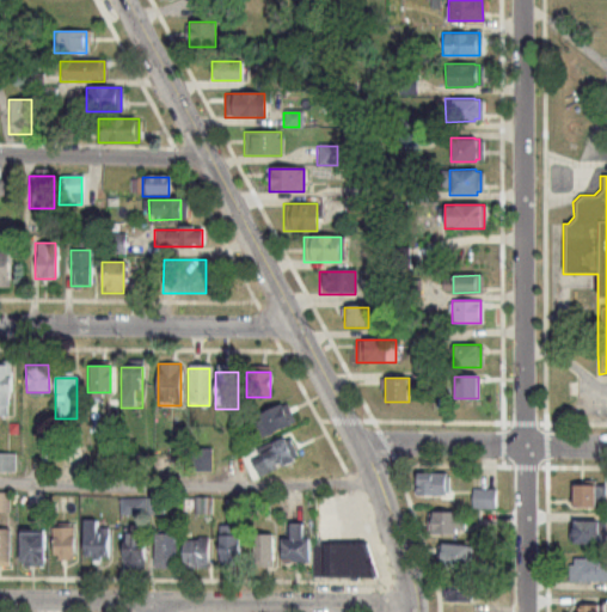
[(295,423),(283,403),(256,417),(268,438),(295,423)]
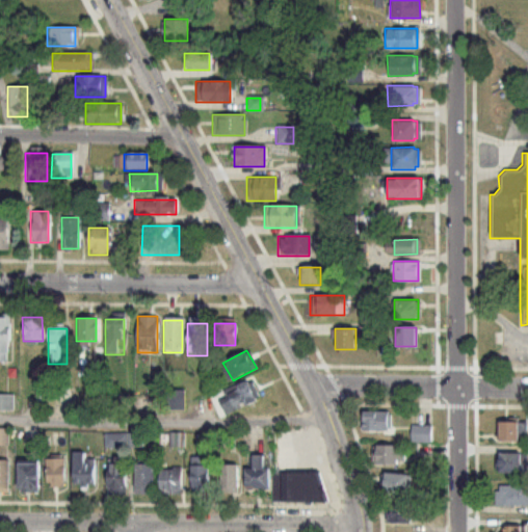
[(226,417),(256,400),(247,384),(217,401),(226,417)]
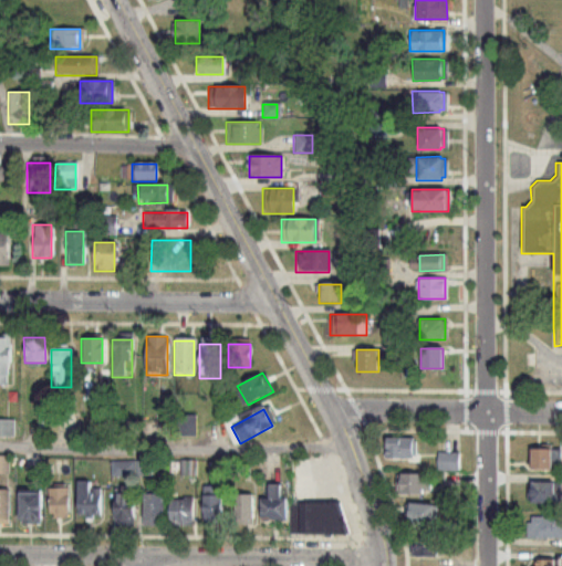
[(196,416),(175,416),(175,436),(196,436),(196,416)]
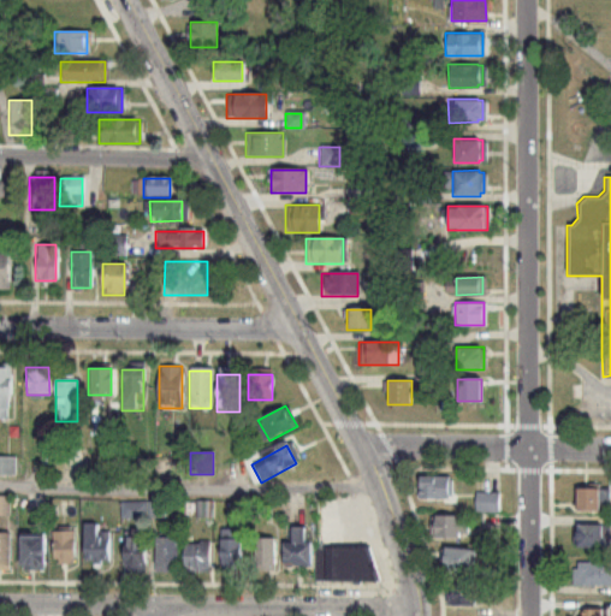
[(0,475),(12,475),(12,457),(0,456),(0,475)]
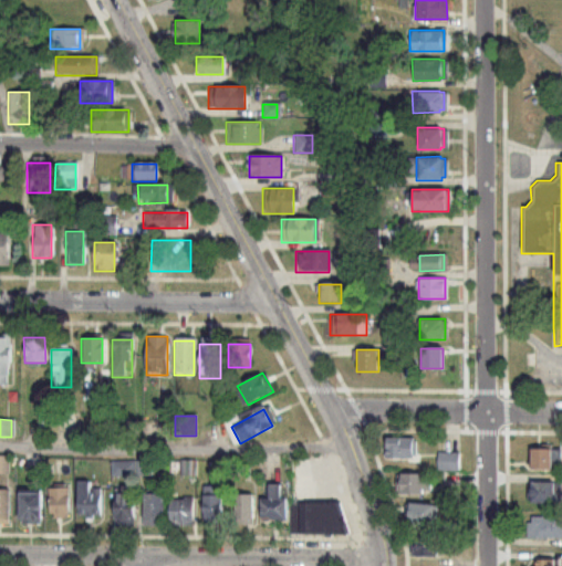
[(413,458),(413,439),(383,439),(383,458),(413,458)]
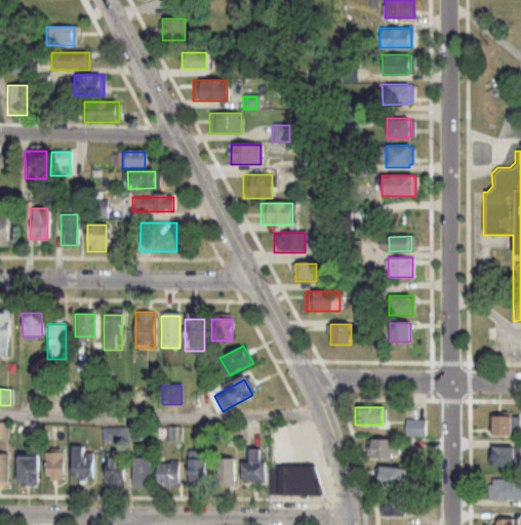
[(490,436),(511,436),(511,416),(490,416),(490,436)]
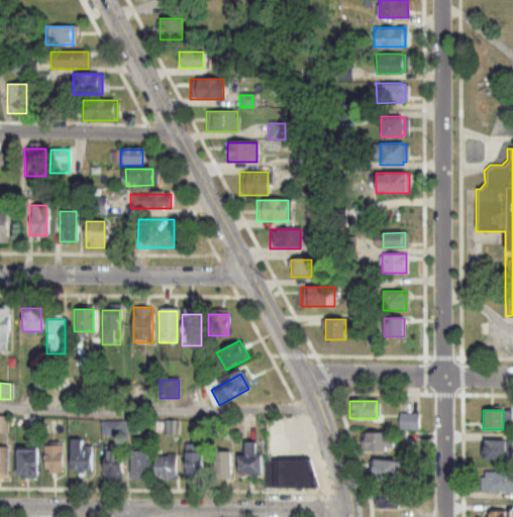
[(398,431),(417,431),(417,414),(398,414),(398,431)]
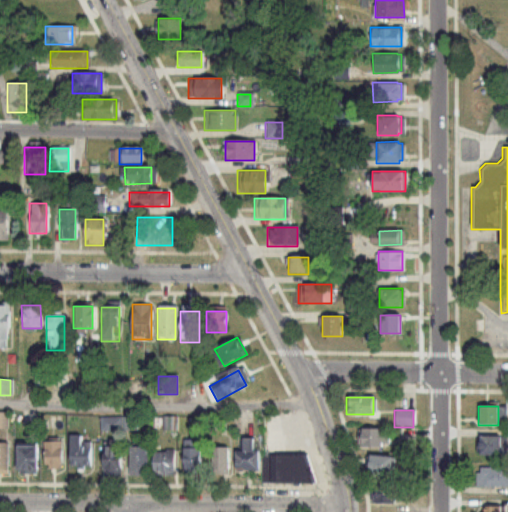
[(128,418),(99,418),(99,430),(128,430),(128,418)]
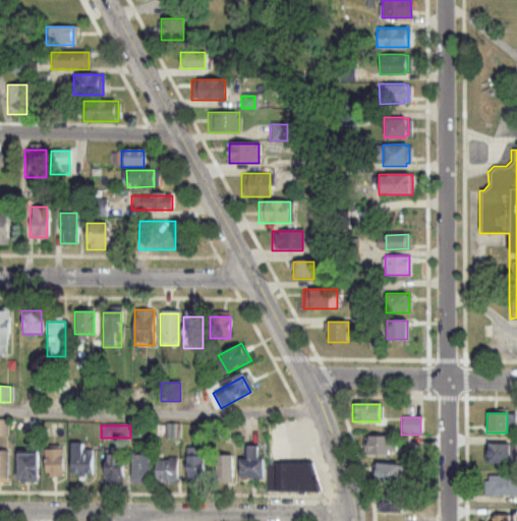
[(363,437),(363,455),(393,455),(393,437),(363,437)]
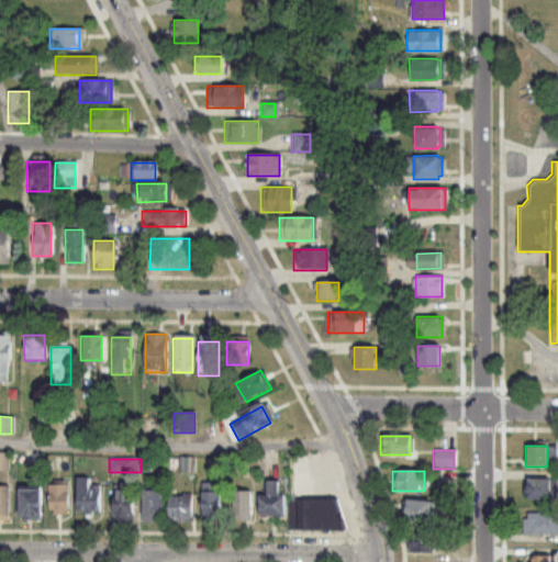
[(554,479),(521,479),(521,498),(554,498),(554,479)]
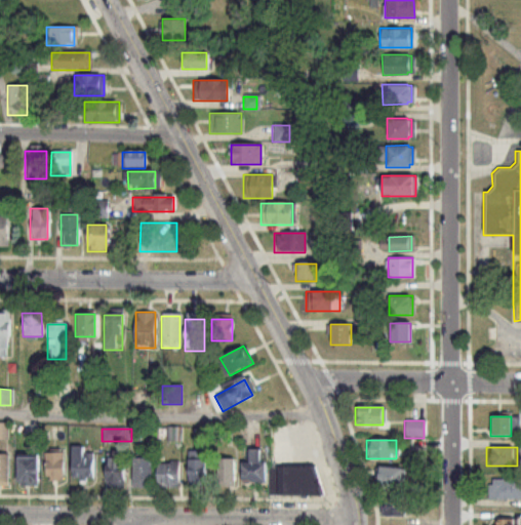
[(90,478),(90,449),(71,449),(71,478),(90,478)]
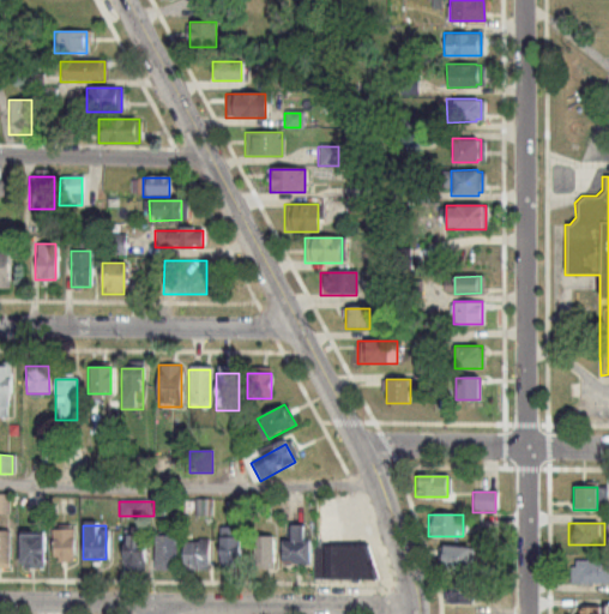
[(282,541),(282,564),(308,564),(308,525),(290,525),(290,541),(282,541)]
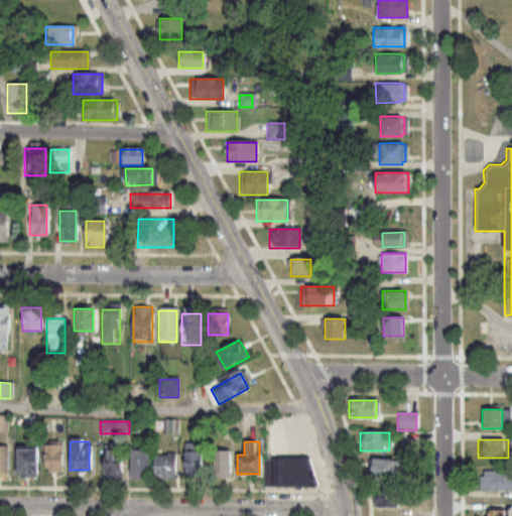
[(60,444),(42,444),(42,472),(60,472),(60,444)]
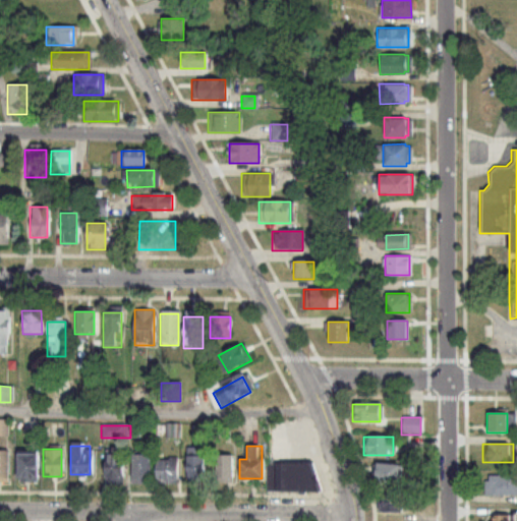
[(15,452),(15,481),(36,481),(36,452),(15,452)]
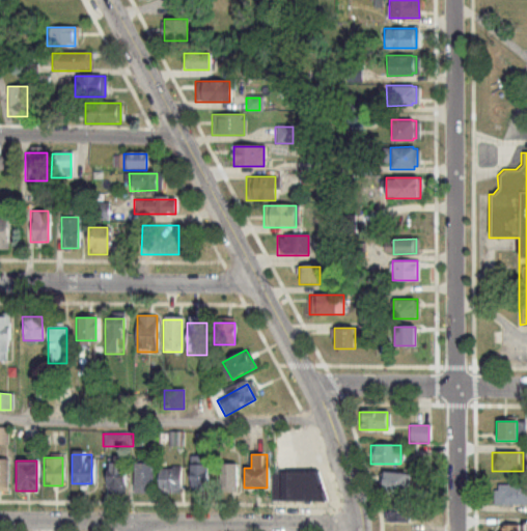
[(107,460),(107,493),(123,493),(123,460),(107,460)]
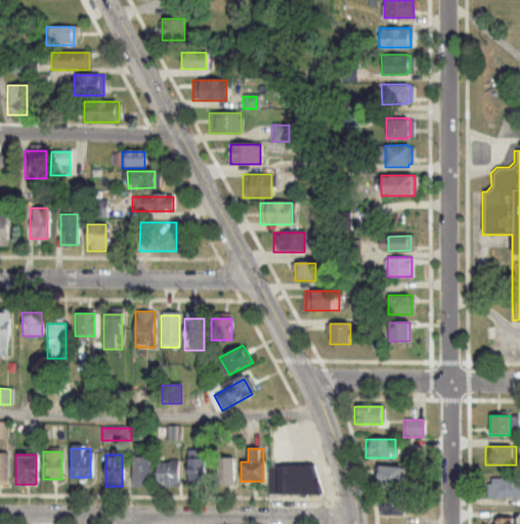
[(187,456),(187,485),(204,485),(204,456),(187,456)]
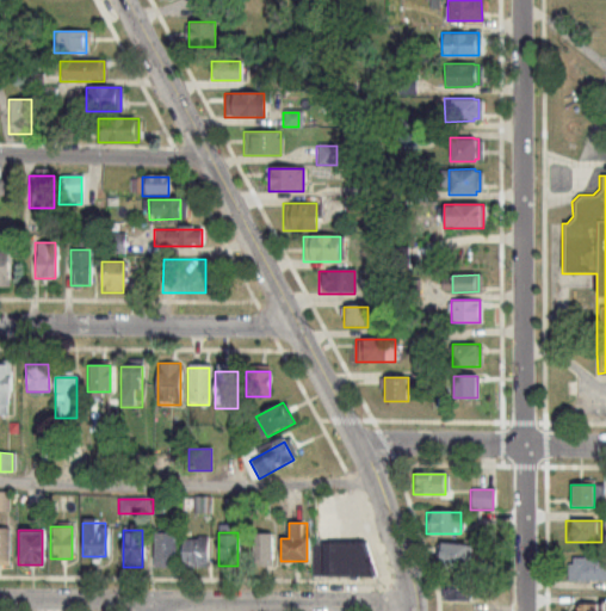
[(153,534),(153,567),(175,567),(175,534),(153,534)]
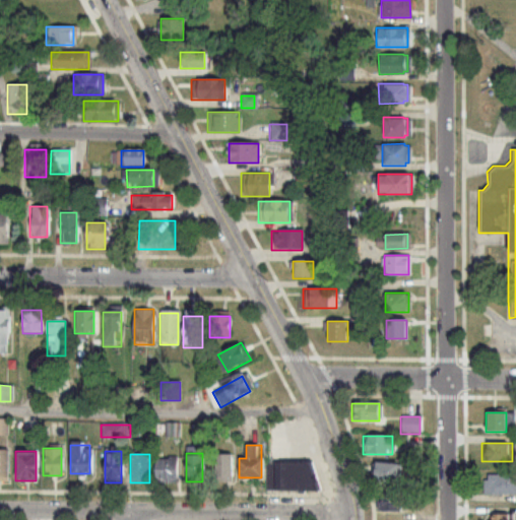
[(215,455),(215,482),(232,482),(232,455),(215,455)]
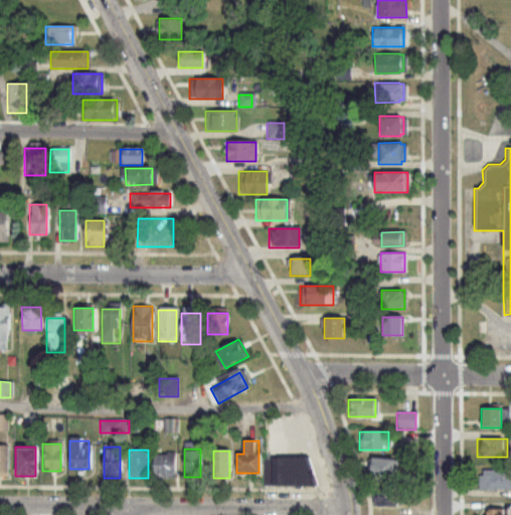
[(174,455),(153,455),(153,477),(174,477),(174,455)]
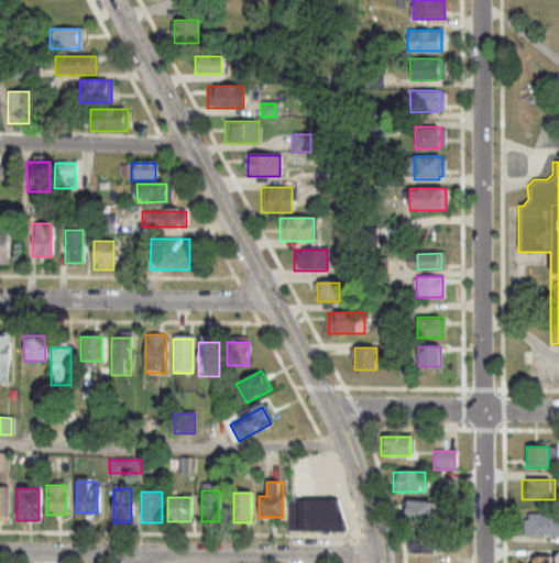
[(340,531),(340,500),(297,500),(297,531),(340,531)]
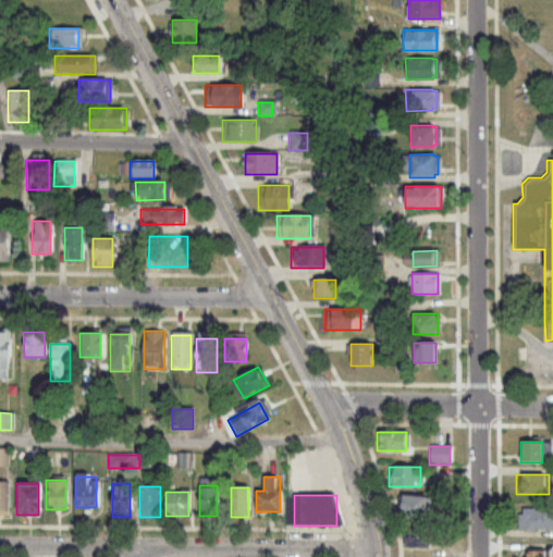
[(400,517),(426,517),(426,496),(400,496),(400,517)]
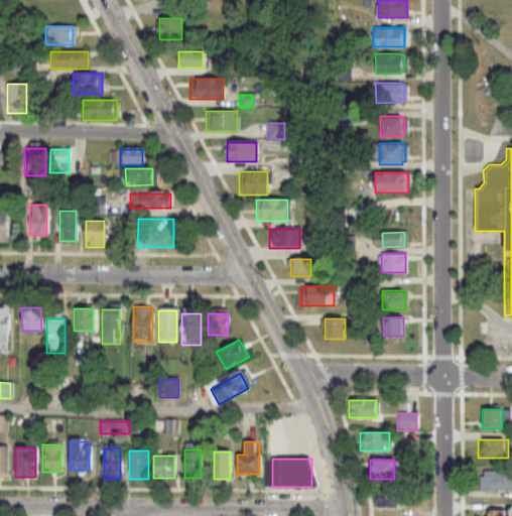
[(478,492),(511,491),(511,471),(478,471),(478,492)]
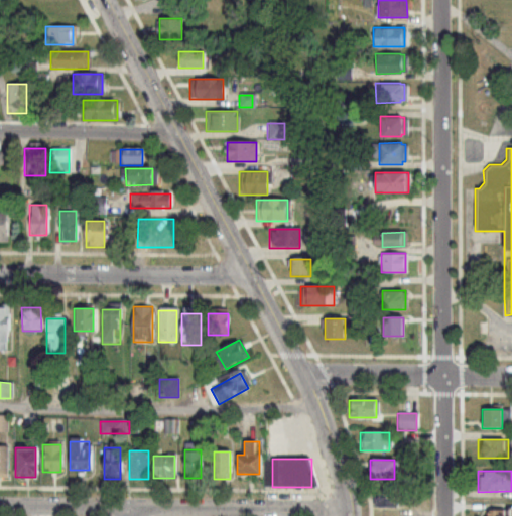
[(372,488),(372,509),(397,509),(397,488),(372,488)]
